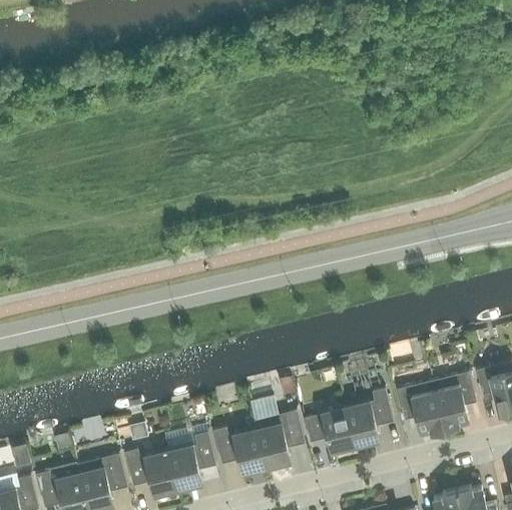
[(511,361),(475,370),(481,394),(493,391),(498,413),(501,412),(503,416),(511,413),(511,361)]
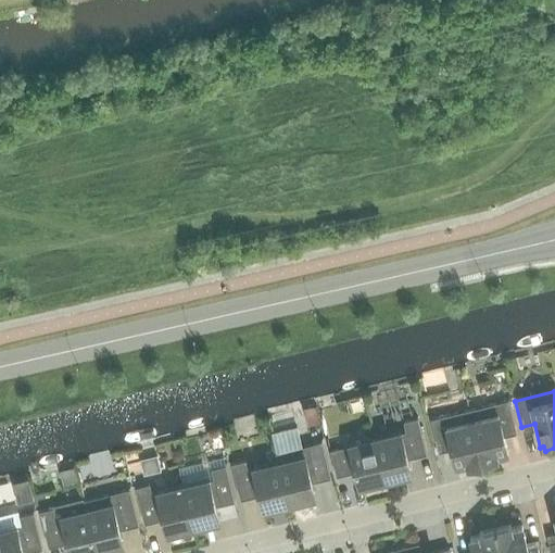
[(501,432),(514,430),(507,403),(468,413),(481,465),(496,461),(496,459),(506,456),(501,432)]
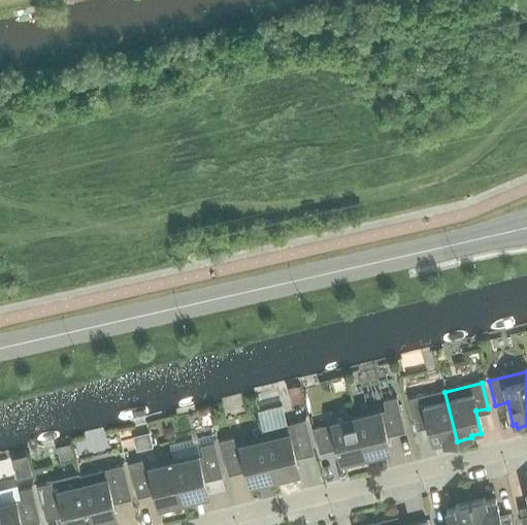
[(445,392),(407,400),(414,426),(426,423),(431,445),(441,443),(441,445),(457,441),(445,392)]
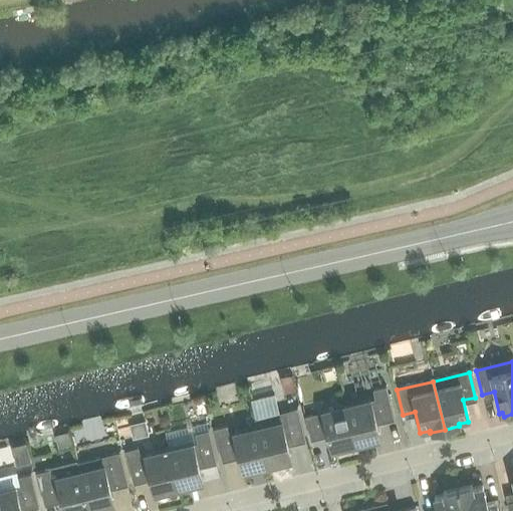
[(373,402),(345,409),(354,445),(378,439),(375,427),(393,423),(385,389),(371,393),(373,402)]
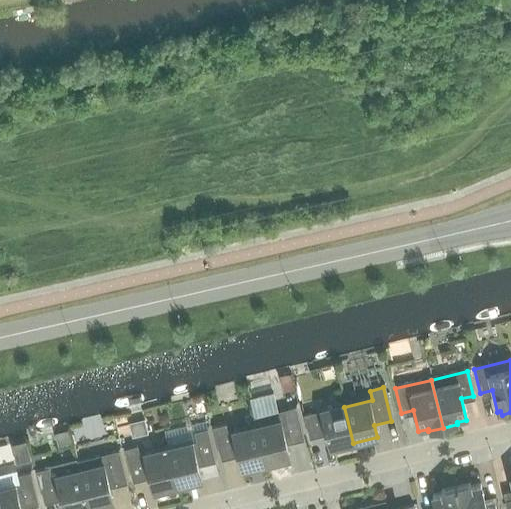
[(329,449),(353,443),(344,407),(302,417),(308,441),(326,437),(329,449)]
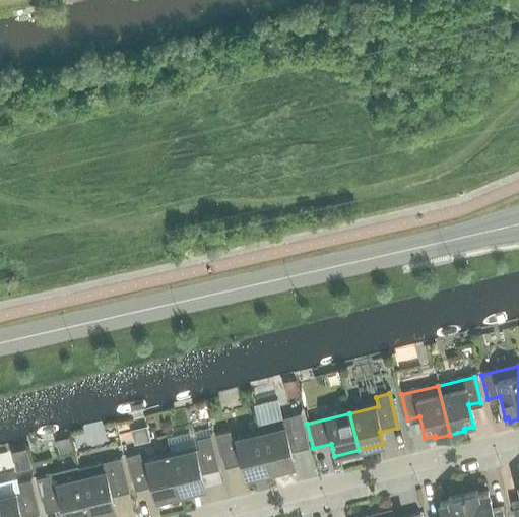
[(308,449),(300,415),(257,426),(269,472),(294,466),(290,454),(308,449)]
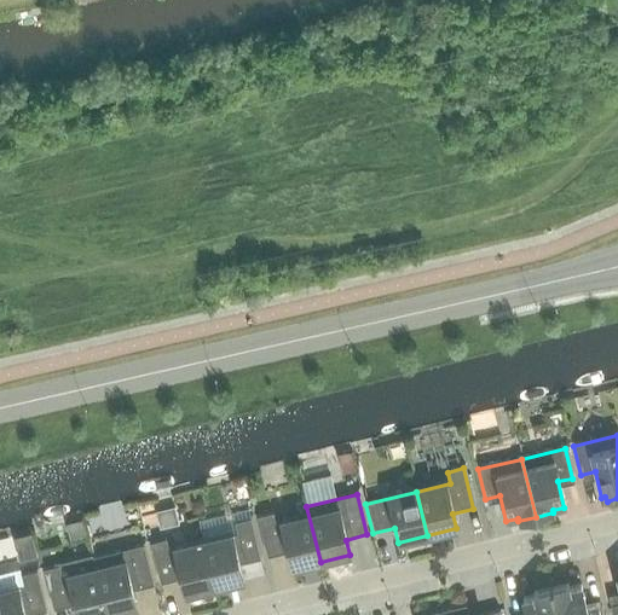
[(236,515),(247,511),(249,511),(246,497),(232,500),(236,515)]
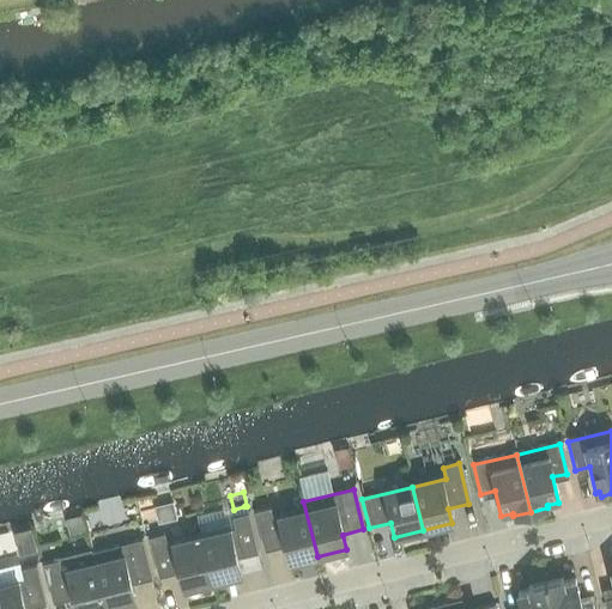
[(272,522),(270,510),(254,513),(264,554),(284,549),(288,564),(317,556),(303,501),(302,501),(306,513),(272,522)]
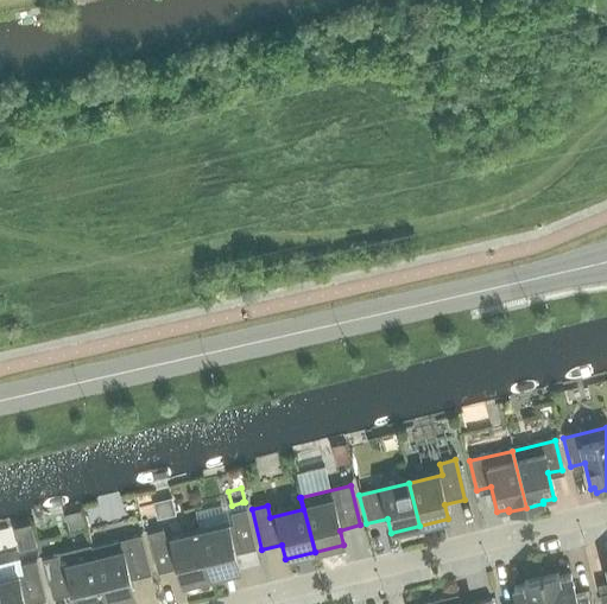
[(171,502),(153,507),(157,521),(175,517),(171,502)]
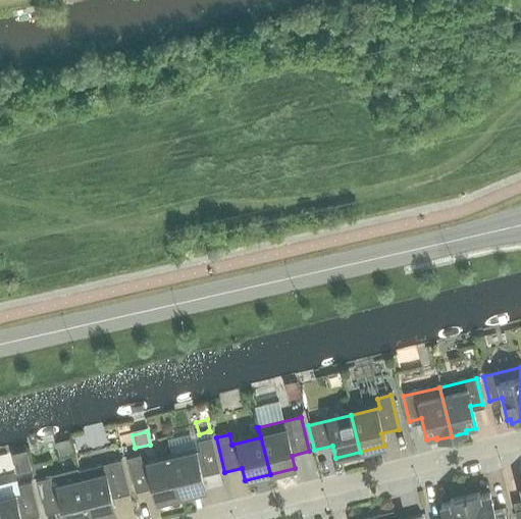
[(218,473),(210,439),(197,443),(200,453),(170,460),(179,497),(204,490),(201,478),(218,473)]
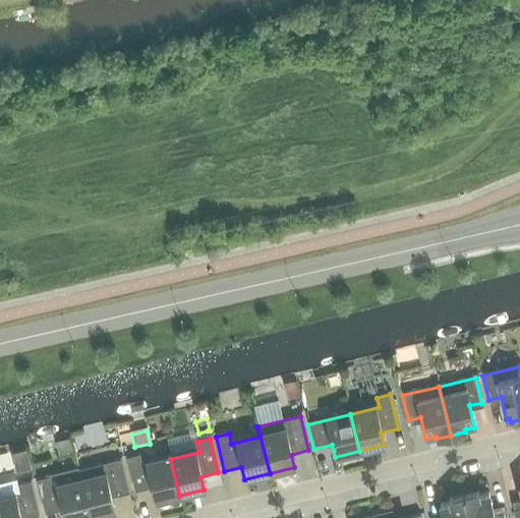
[(24,453),(13,455),(17,475),(30,472),(24,453)]
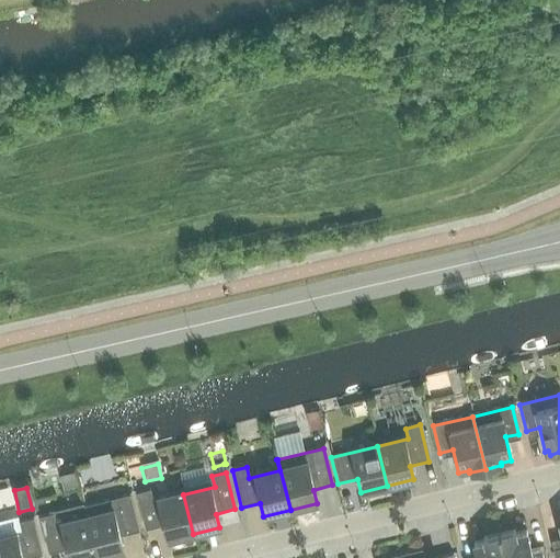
[(149,491),(135,494),(145,532),(163,527),(167,541),(193,534),(183,494),(152,502),(149,491)]
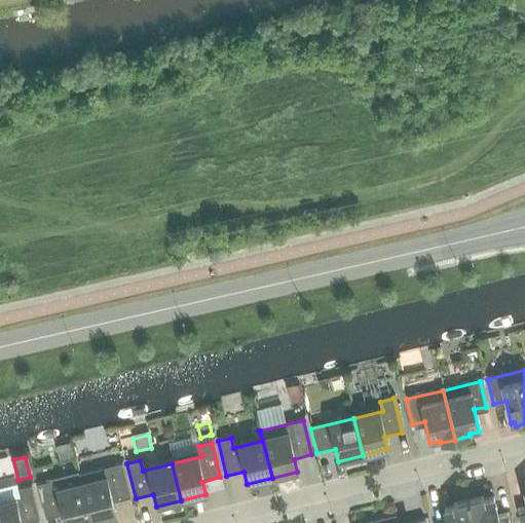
[(78,476),(80,486),(81,485),(90,522),(95,522),(115,517),(112,505),(129,499),(121,465),(78,476)]
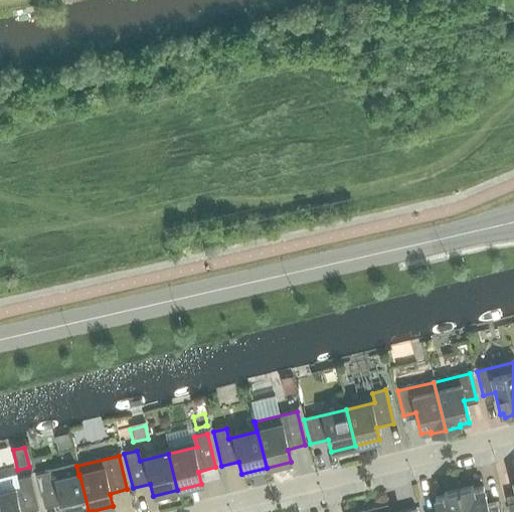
[(48,473),(35,476),(43,510),(61,505),(62,511),(89,511),(79,475),(78,476),(50,482),(48,473)]
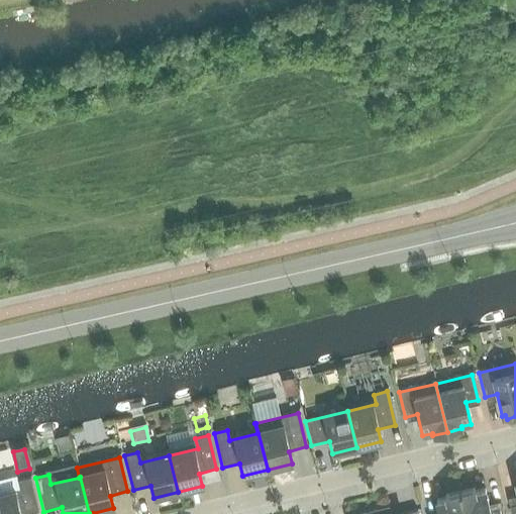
[(38,513),(29,480),(16,483),(19,492),(0,496),(0,513),(38,513)]
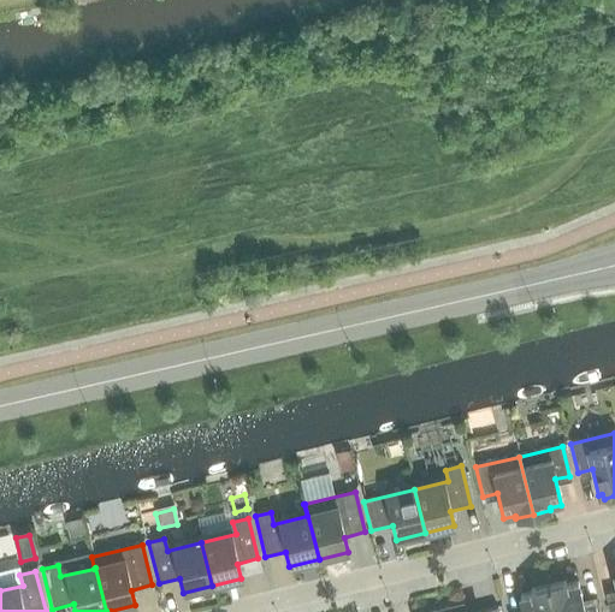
[(565,584),(547,588),(551,611),(598,611),(597,606),(583,610),(577,584),(566,587),(565,584)]
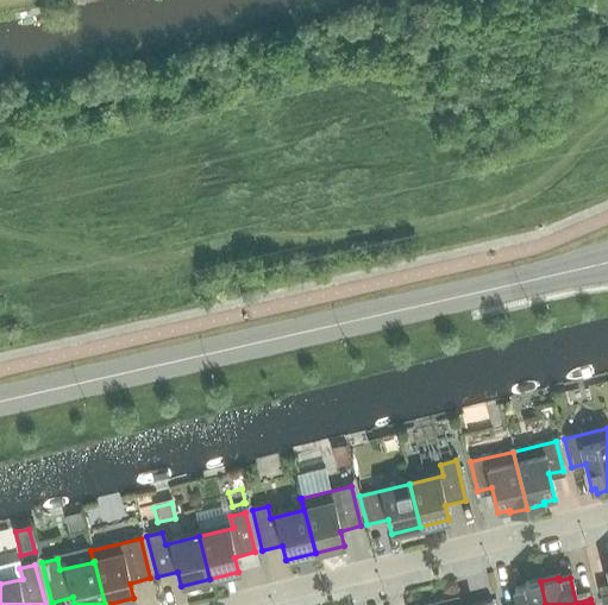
[(545,604),(540,581),(524,586),(525,588),(513,592),(515,604),(545,604)]
